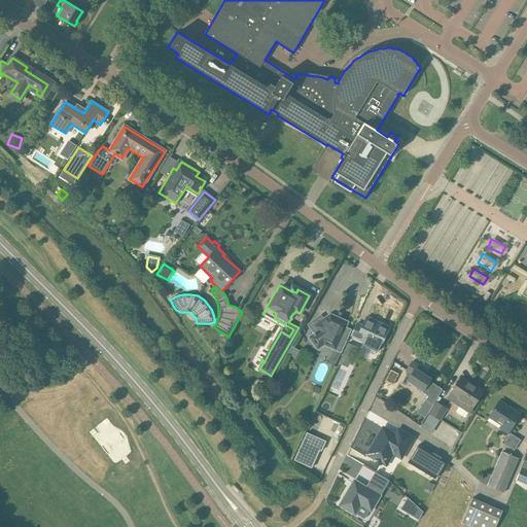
[(322,315),(309,324),(314,334),(310,337),(316,346),(324,341),(328,342),(326,345),(336,349),(342,352),(344,347),(351,330),(345,327),(348,322),(339,318),(339,319),(329,315),(324,318),(322,315)]
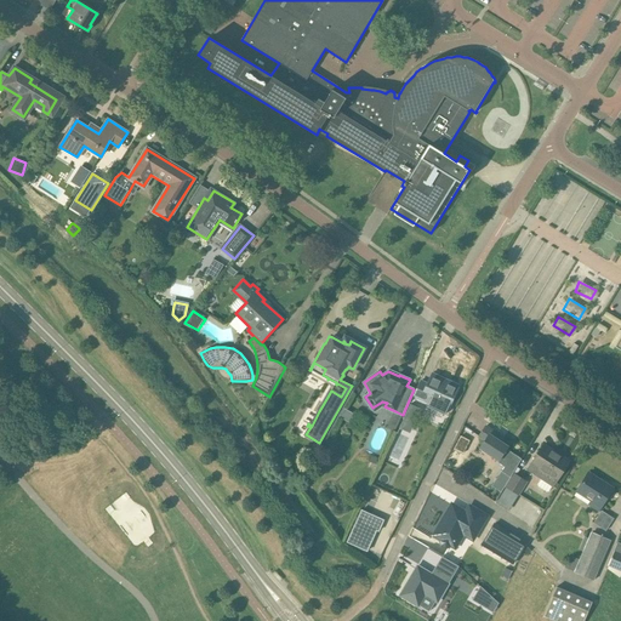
[(421,381),(414,397),(423,402),(426,397),(432,399),(428,408),(445,415),(449,408),(457,388),(440,381),(442,377),(432,372),(428,383),(421,381)]
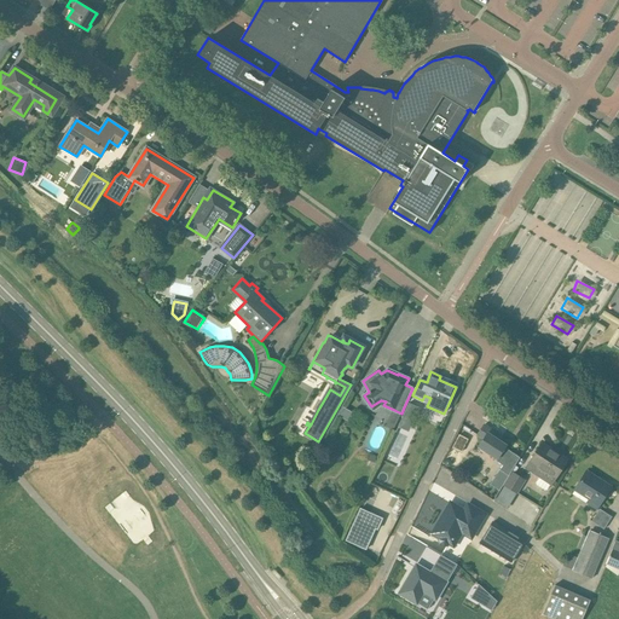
[(398,426),(408,431),(415,412),(406,408),(398,426)]
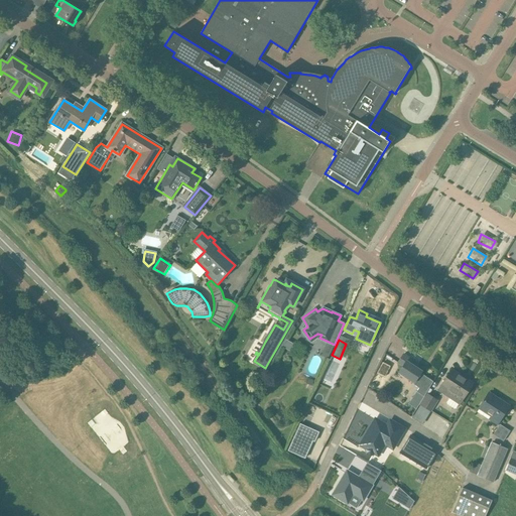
[(420,373),(422,372),(412,365),(414,362),(403,354),(398,362),(401,365),(402,367),(399,372),(413,382),(412,384),(418,388),(415,392),(423,397),(433,382),(420,373)]
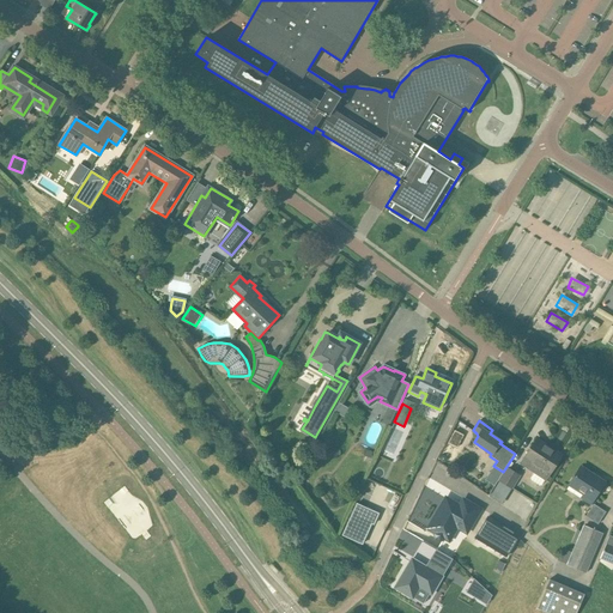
[(525,457),(520,465),(534,473),(530,478),(532,480),(539,486),(541,485),(548,474),(550,474),(563,454),(538,438),(525,457)]
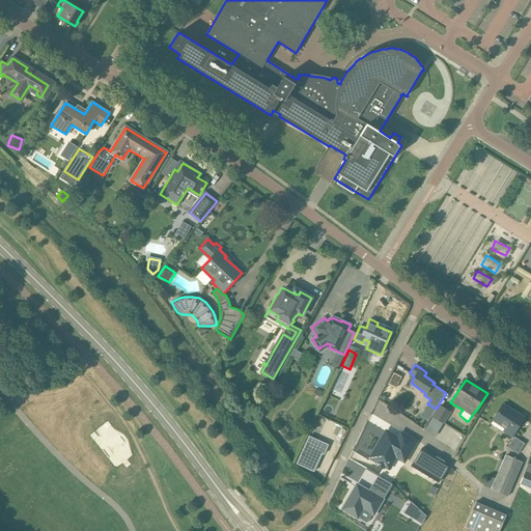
[(277,401),(281,393),(276,390),(272,398),(277,401)]
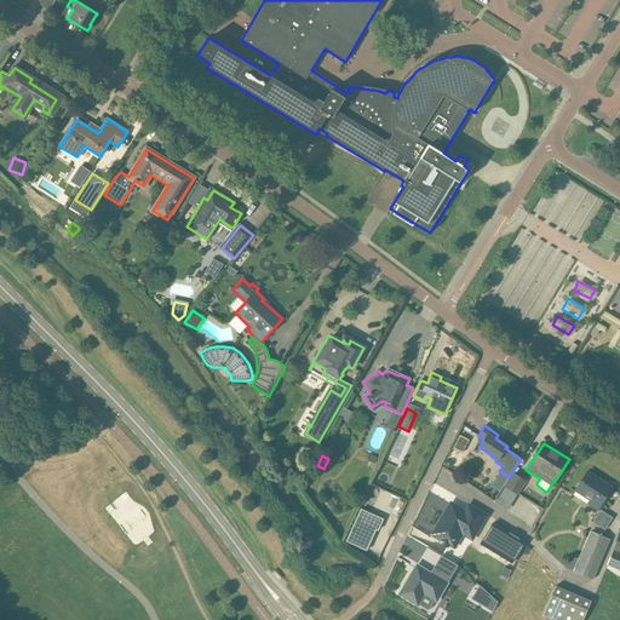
[(514,471),(504,486),(518,495),(528,481),(514,471)]
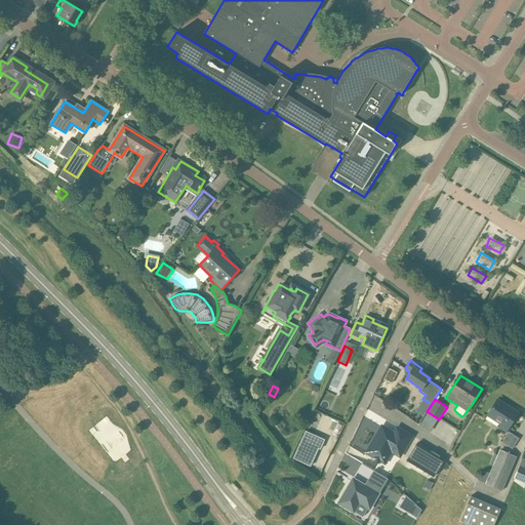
[(518,412),(497,400),(488,415),(500,423),(498,427),(506,432),(518,412)]
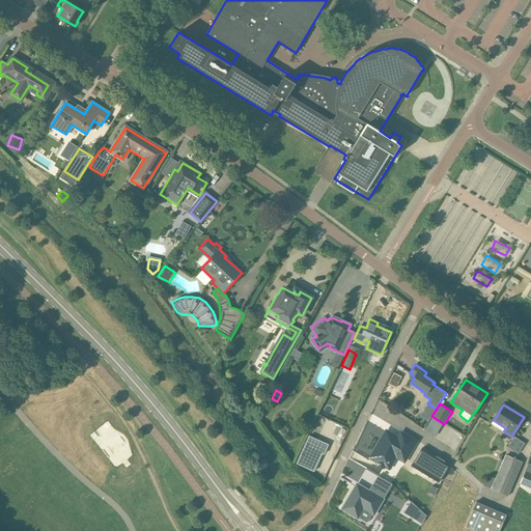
[(385,434),(370,457),(378,462),(378,466),(382,468),(385,467),(390,458),(397,457),(404,462),(414,446),(399,438),(398,439),(395,437),(394,439),(385,434)]
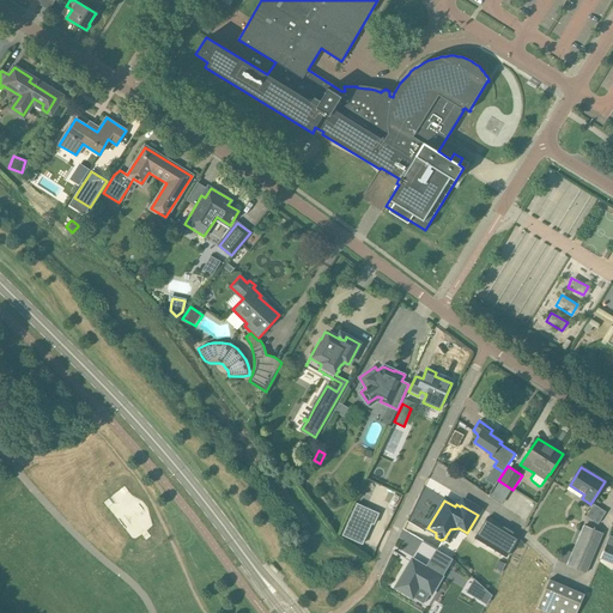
[(358,503),(344,535),(360,542),(363,544),(372,523),(374,525),(380,513),(358,503)]
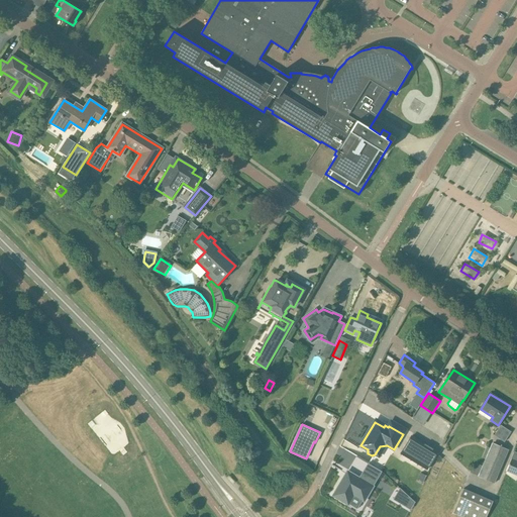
[(511,431),(501,425),(495,435),(505,441),(511,431)]
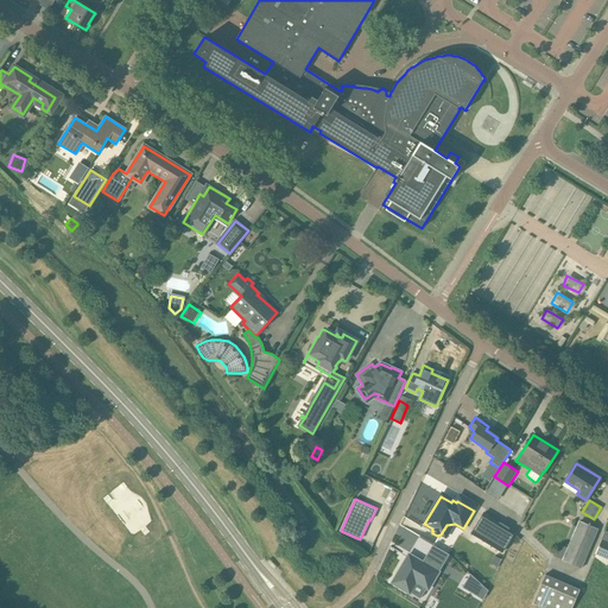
[(474,530),(472,533),(491,545),(502,552),(514,532),(485,513),(474,530)]
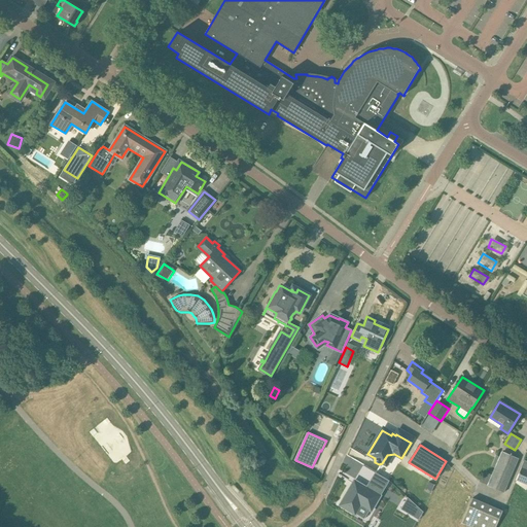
[(519,459),(502,451),(499,457),(495,455),(491,466),(495,468),(487,486),(504,493),(519,459)]
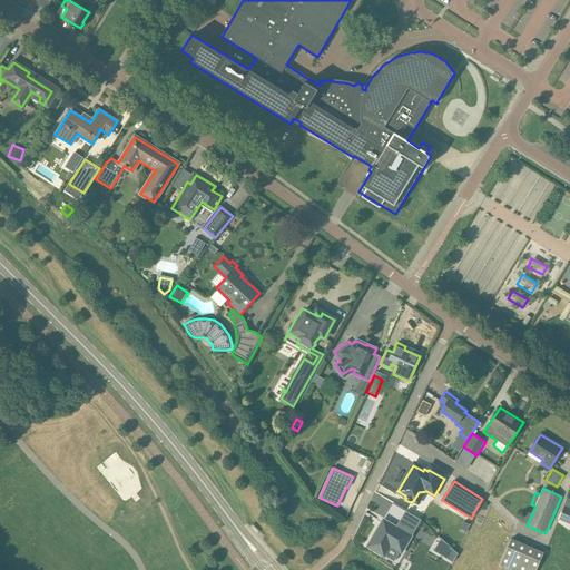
[(569,507),(564,505),(558,520),(569,524),(569,507)]
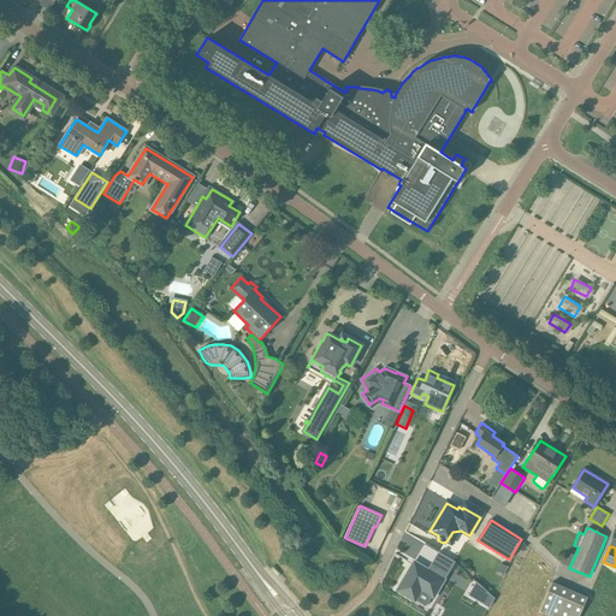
[(438,552),(433,562),(450,572),(455,562),(438,552)]
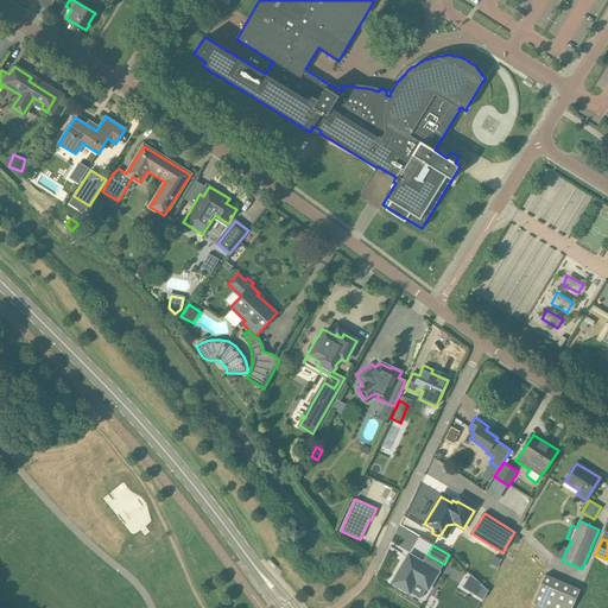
[(494,555),(486,571),(494,575),(501,558),(494,555)]
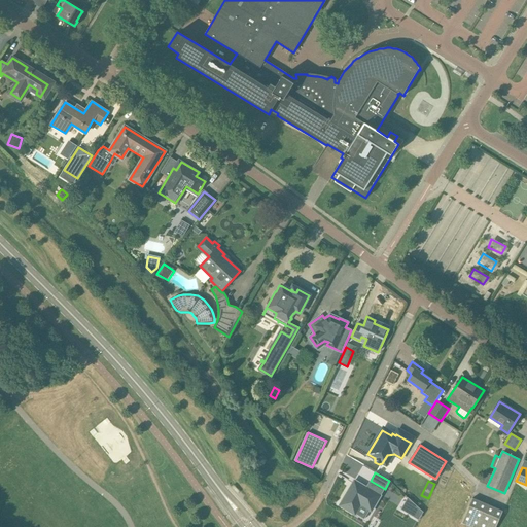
[(367,510),(371,511),(380,496),(363,486),(362,488),(353,482),(339,504),(354,514),(354,513),(362,518),(367,510)]
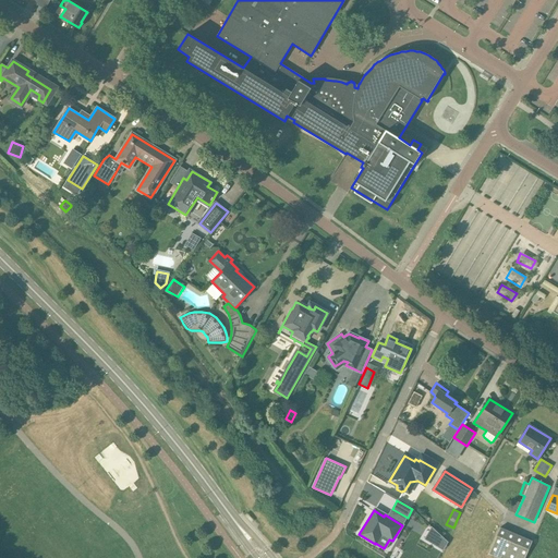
[(429,531),(424,540),(439,548),(445,540),(448,543),(448,542),(432,528),(429,531)]
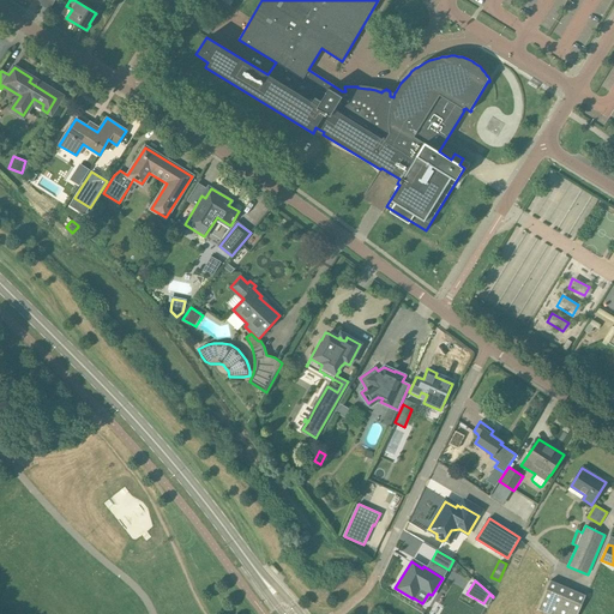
[(536,608),(547,613),(575,613),(583,596),(549,581),(536,608)]
